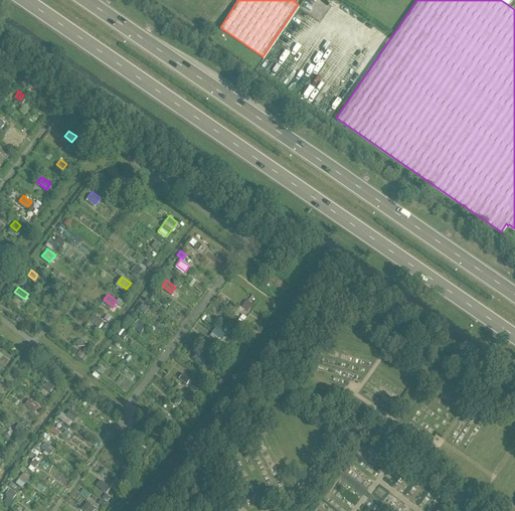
[(89,318),(99,325),(103,320),(94,313),(89,318)]
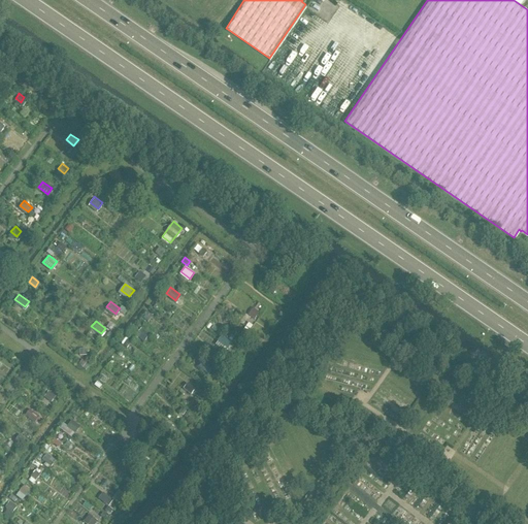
[(137,331),(145,337),(150,332),(141,326),(137,331)]
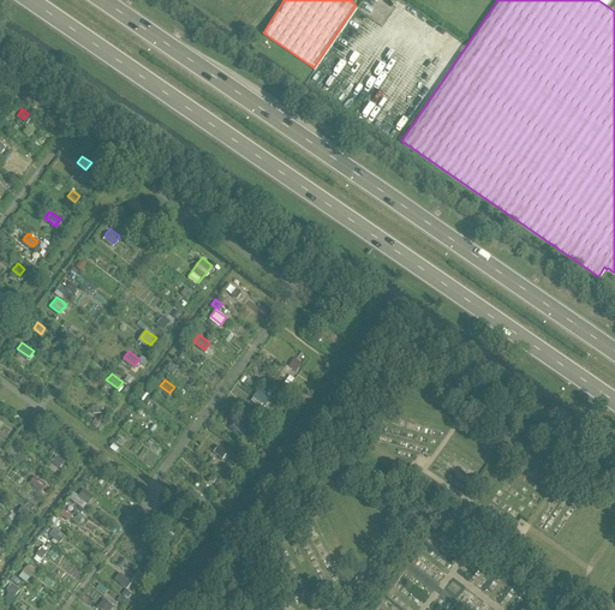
[(258,388),(254,394),(264,402),(269,395),(258,388)]
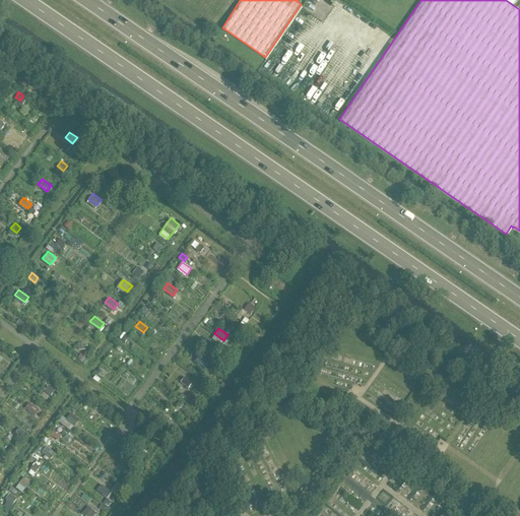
[(200,353),(196,359),(205,366),(209,360),(200,353)]
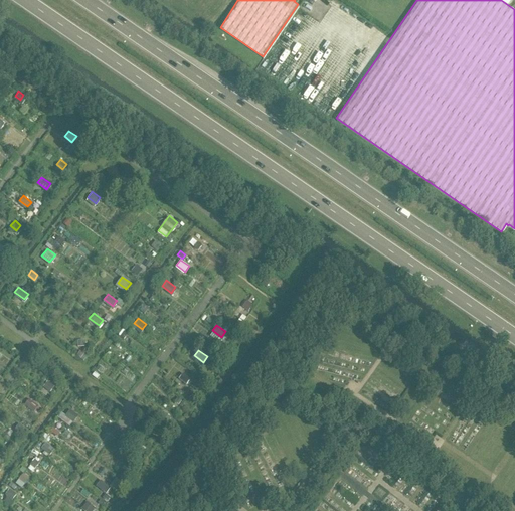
[(183,371),(179,377),(186,382),(190,376),(183,371)]
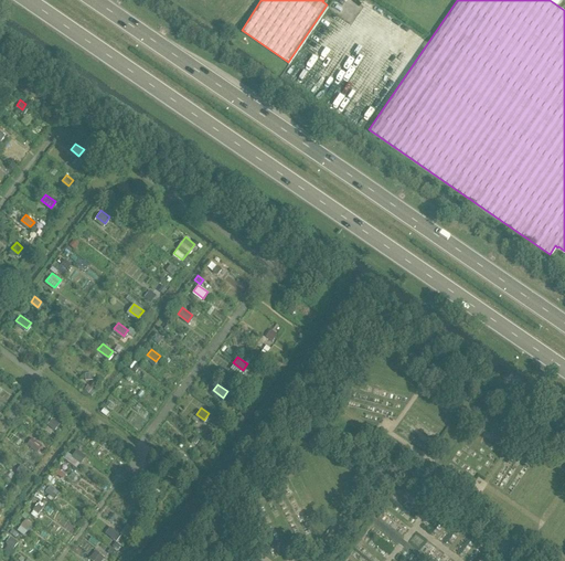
[(59,422),(52,416),(48,422),(55,427),(59,422)]
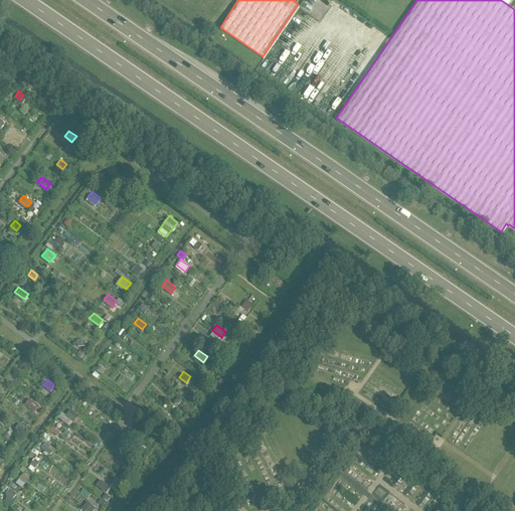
[(24,402),(33,409),(37,403),(28,397),(24,402)]
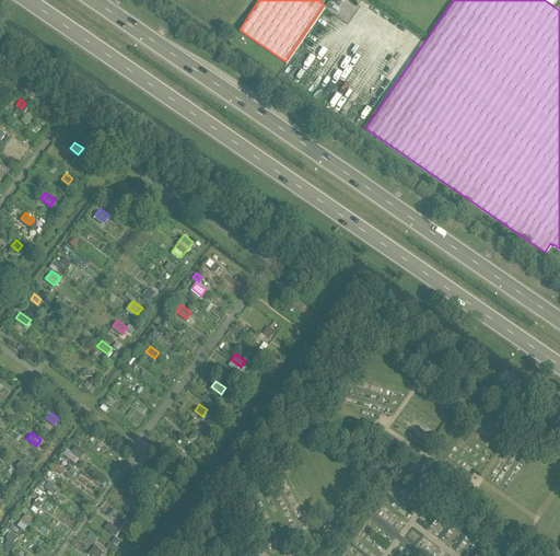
[(71,450),(78,455),(82,449),(76,443),(71,450)]
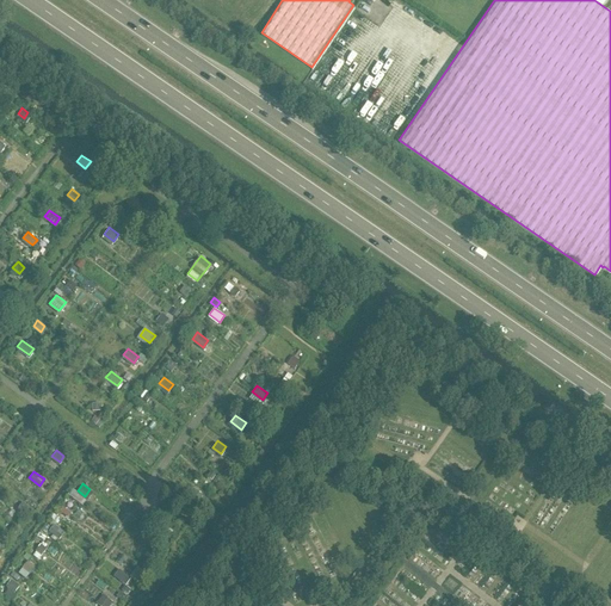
[(192,493),(198,498),(202,493),(196,488),(192,493)]
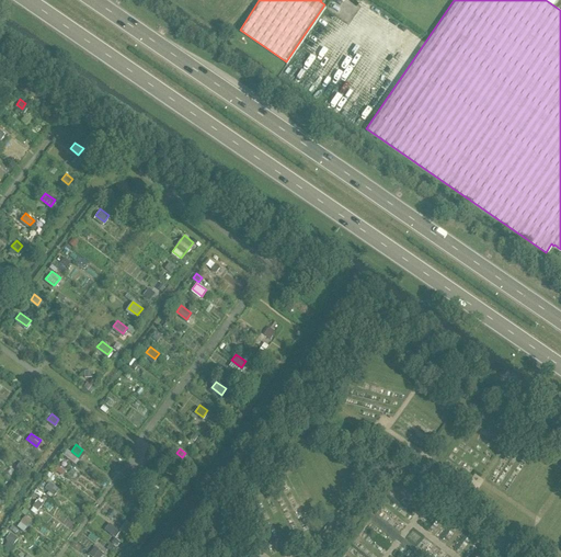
[(16,466),(20,469),(25,464),(21,461),(16,466)]
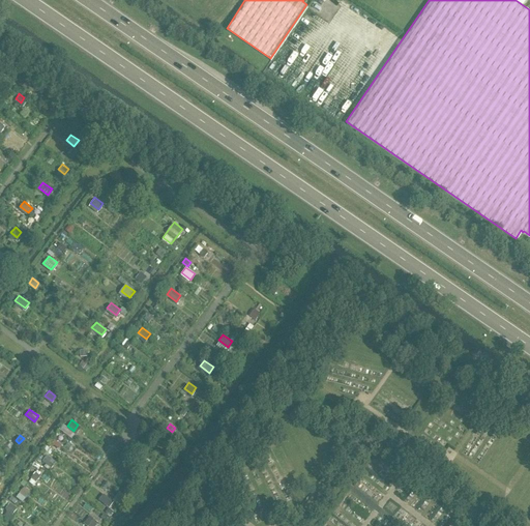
[(42,459),(51,465),(55,460),(47,454),(42,459)]
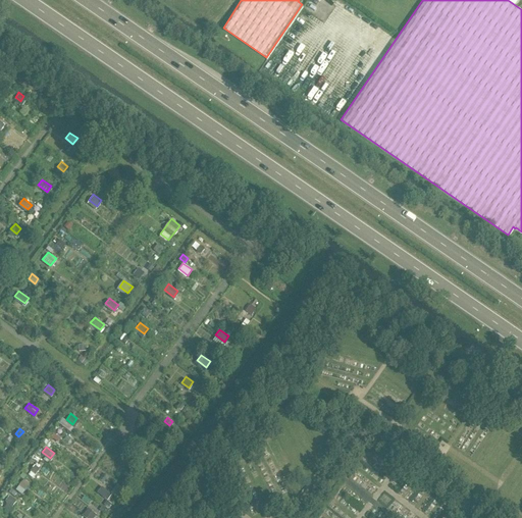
[(19,482),(25,486),(29,482),(22,478),(19,482)]
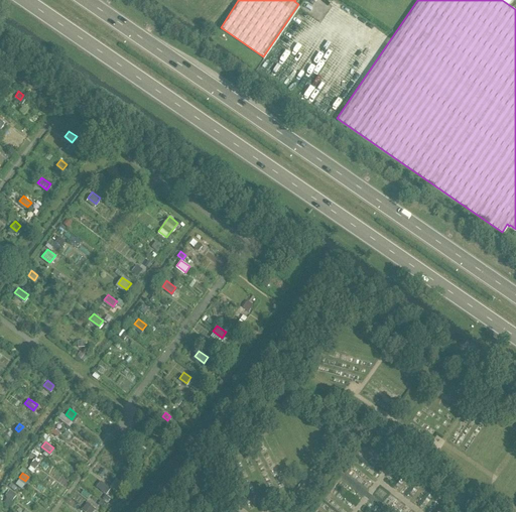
[(115,489),(121,481),(116,477),(109,485),(115,489)]
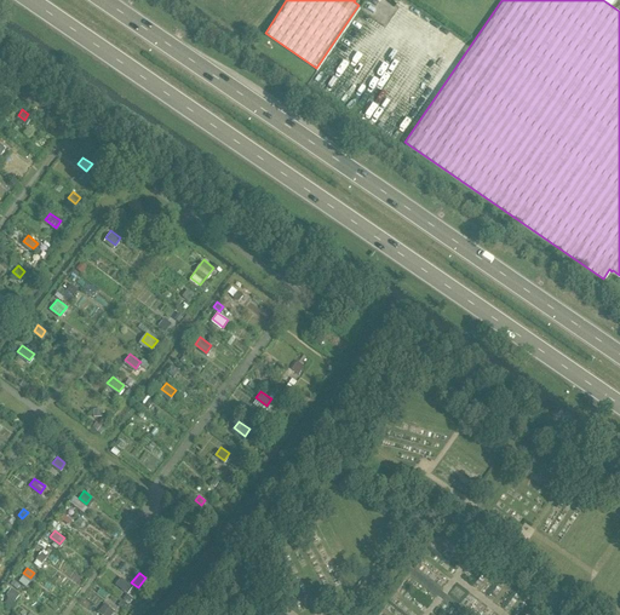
[(115,582),(127,591),(132,584),(120,575),(115,582)]
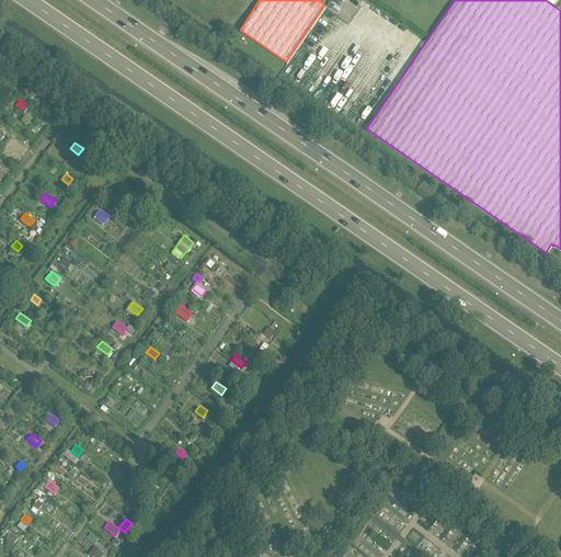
[(8,538),(3,544),(11,549),(15,544),(13,543),(13,542),(18,536),(10,531),(6,536),(8,538)]
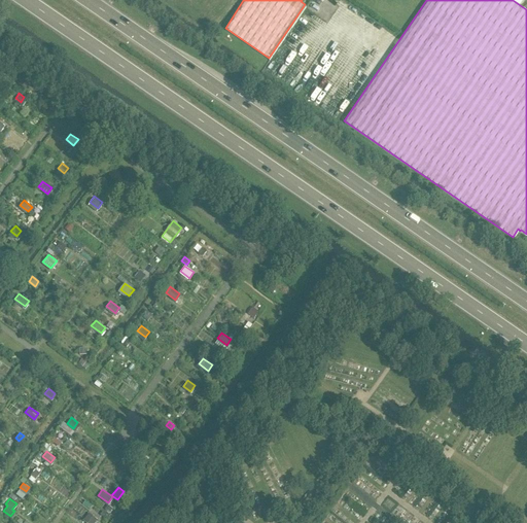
[(84,516),(82,518),(88,522),(92,522),(93,522),(97,517),(89,511),(84,516)]
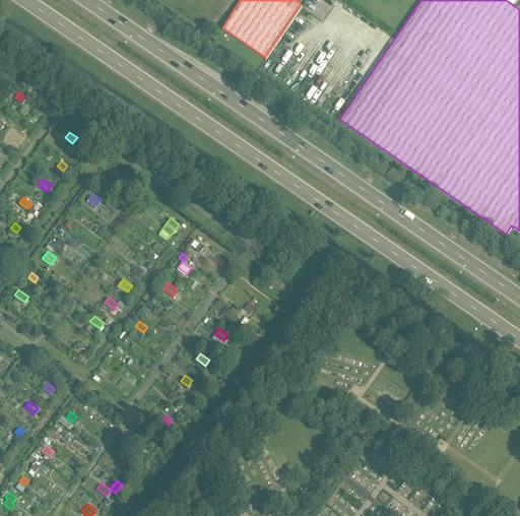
[(212,514),(214,515),(220,515),(225,511),(226,512),(226,511),(220,506),(219,506),(220,507),(213,514),(212,514)]
